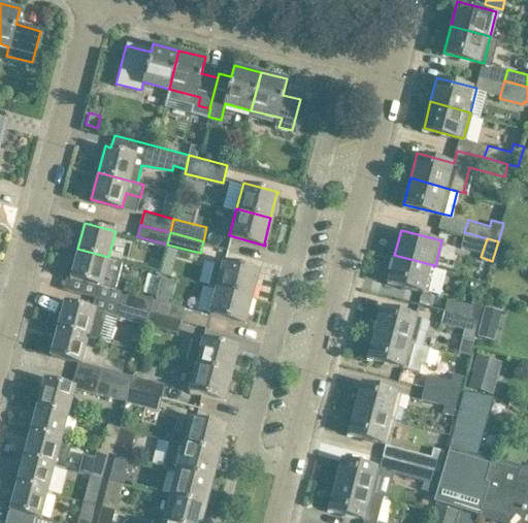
[(122,261),(108,257),(77,249),(70,275),(98,283),(114,288),(116,286),(122,261)]
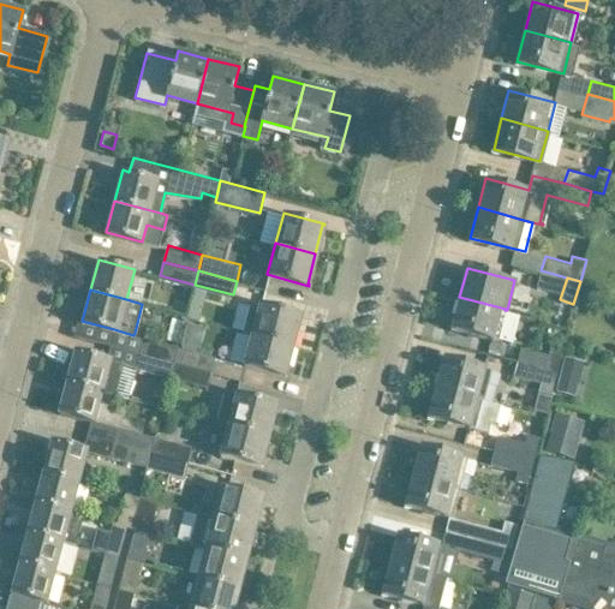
[(201,291),(195,321),(208,324),(215,294),(201,291)]
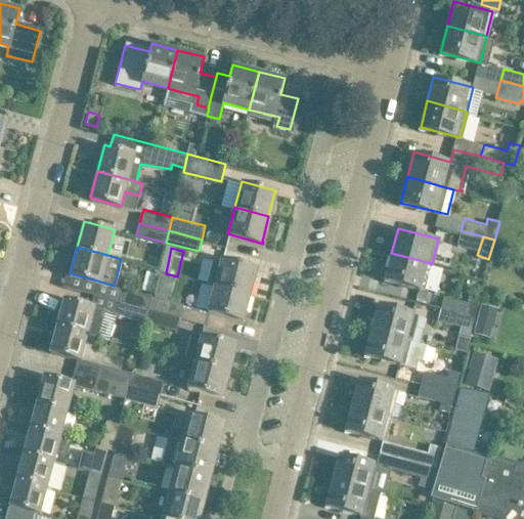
[(424,289),(430,264),(431,263),(391,253),(385,278),(424,289)]
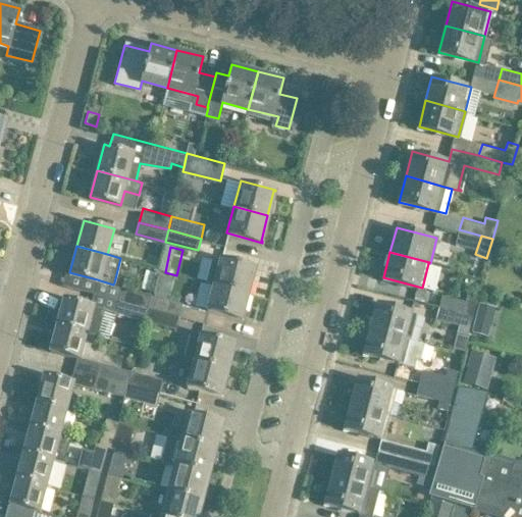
[(212,255),(206,280),(206,281),(213,283),(214,282),(248,291),(254,267),(255,267),(256,266),(212,255)]
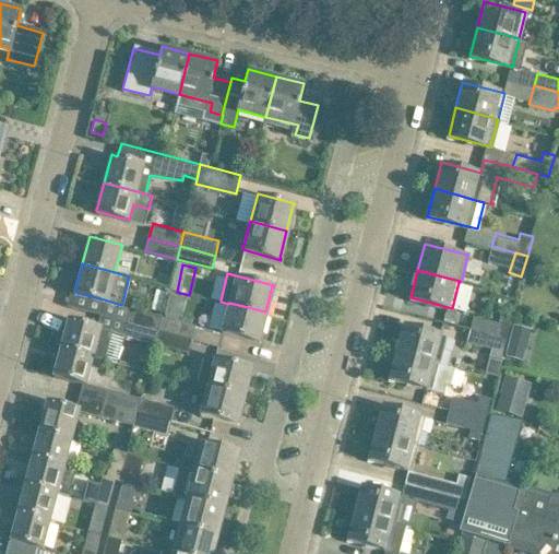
[(159,313),(171,315),(175,292),(164,290),(159,313)]
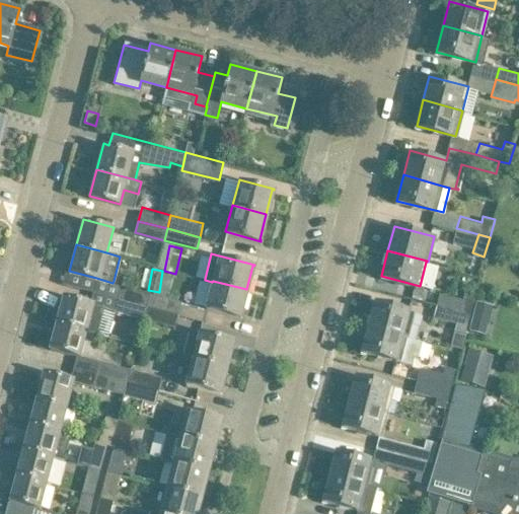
[(179,273),(174,289),(201,297),(206,282),(179,273)]
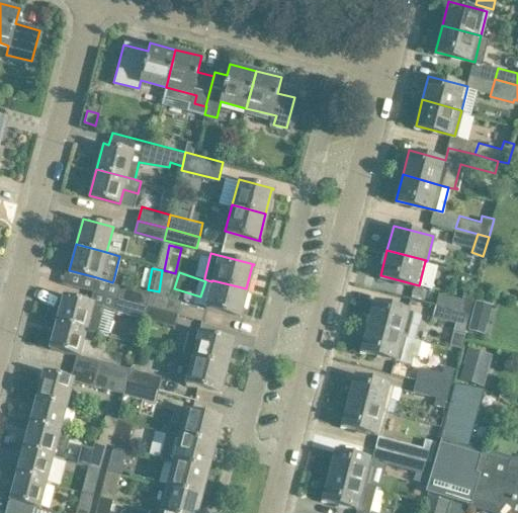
[(239,315),(246,288),(212,280),(211,281),(205,307),(240,316),(241,315),(239,315)]
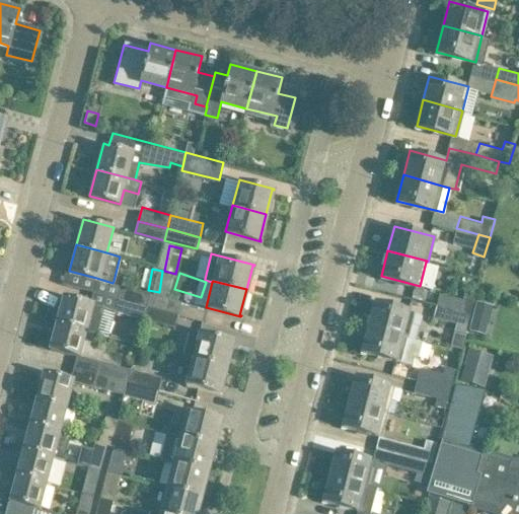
[(122,283),(118,296),(148,304),(151,291),(122,283)]
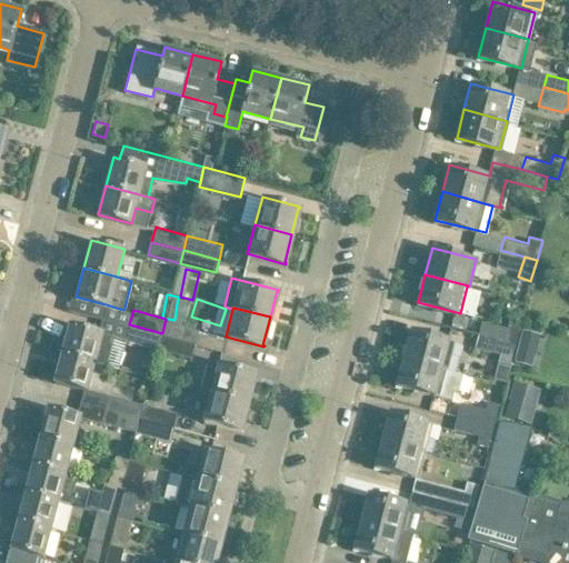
[(200,328),(166,319),(162,333),(197,342),(200,328)]
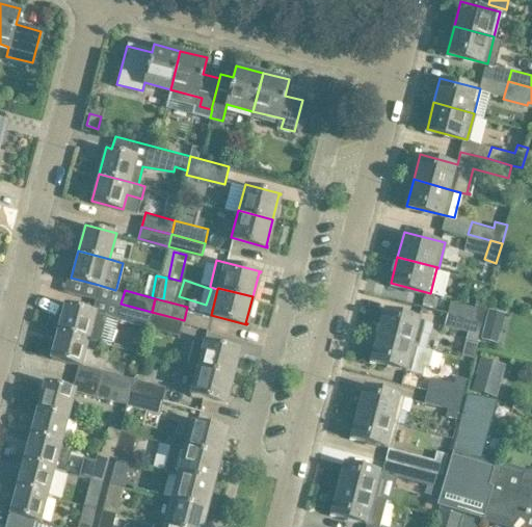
[(483,320),(488,302),(476,299),(475,305),(451,298),(448,311),(472,317),(483,320)]
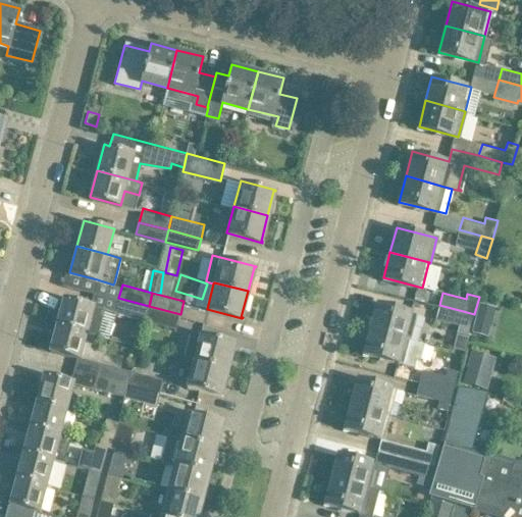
[(57,320),(57,322),(88,330),(87,331),(98,333),(105,307),(63,297),(60,309),(56,308),(53,318),(57,320)]
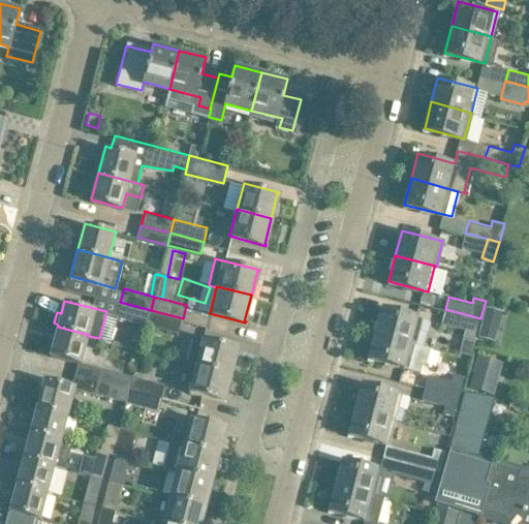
[(148,322),(151,310),(120,302),(117,314),(148,322)]
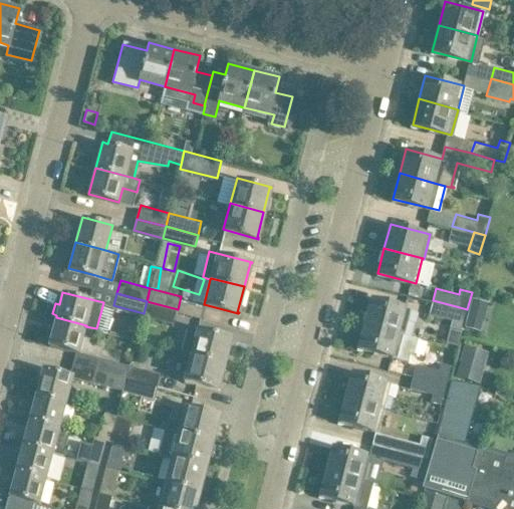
[(370,297),(364,321),(399,330),(399,331),(403,332),(411,334),(417,309),(370,297)]
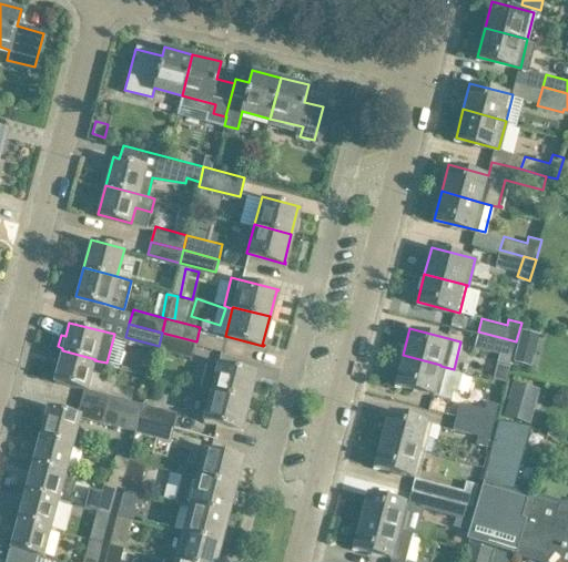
[(516,341),(504,338),(478,331),(475,344),(500,351),(498,360),(510,364),(516,341)]
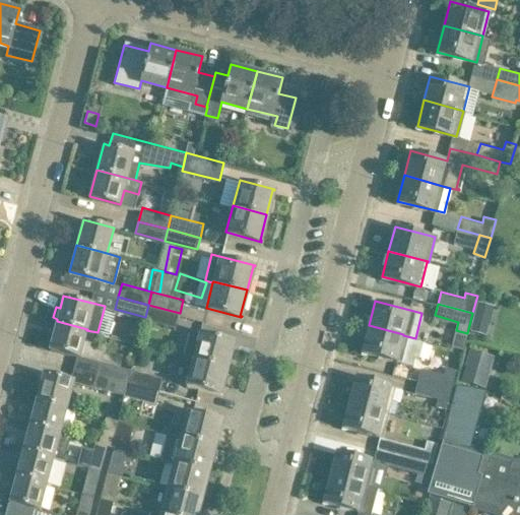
[(180,313),(148,305),(145,317),(177,325),(180,313)]
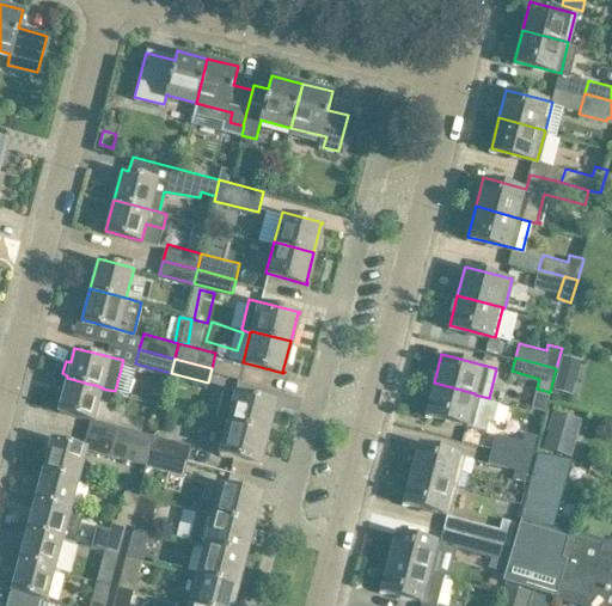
[(135,399),(142,368),(122,363),(115,395),(135,399)]
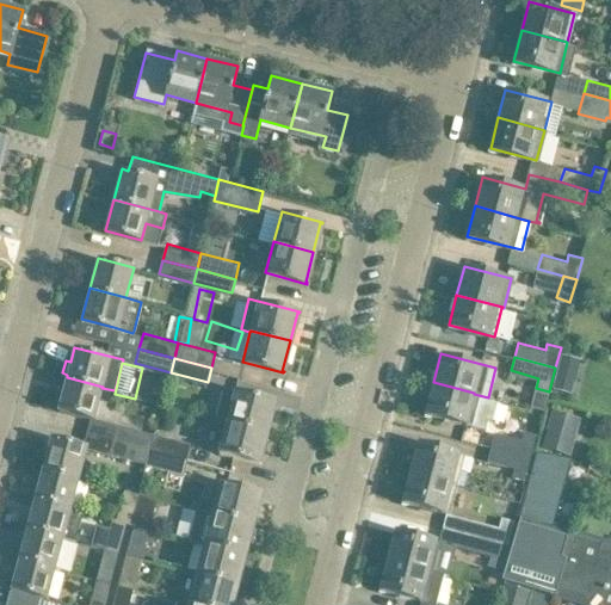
[(571,391),(573,380),(556,375),(553,387),(571,391)]
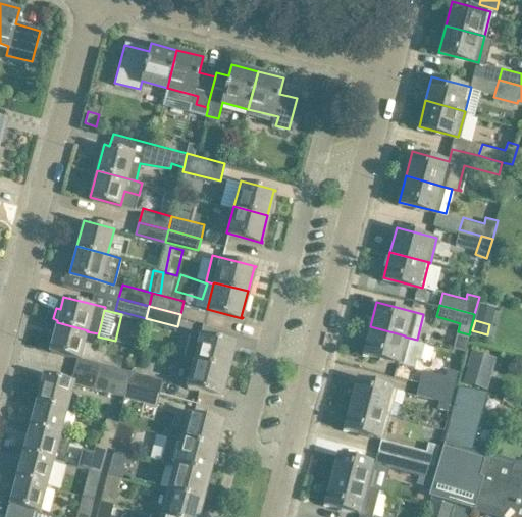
[(81,357),(87,331),(88,330),(57,322),(50,349),(81,357)]
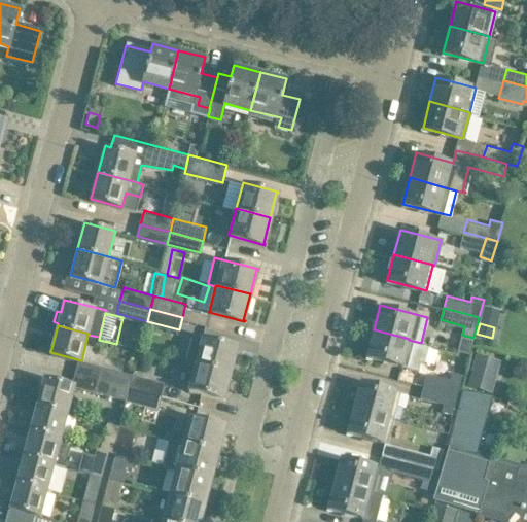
[(409,340),(409,339),(374,329),(367,356),(418,370),(421,359),(425,360),(429,345),(421,343),(413,341),(409,340)]
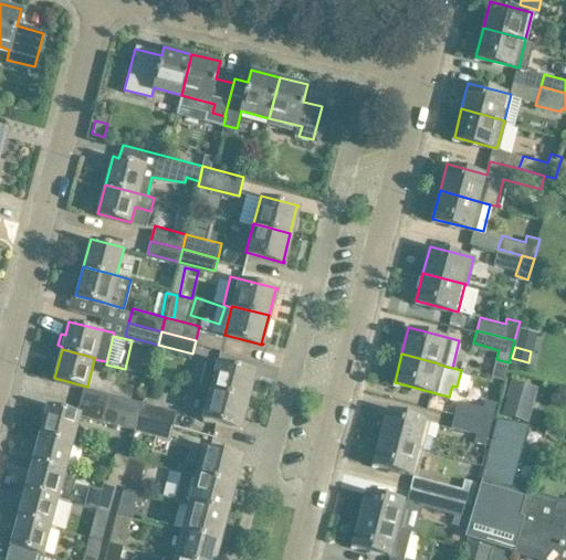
[(207,358),(199,386),(199,387),(210,390),(210,389),(247,399),(253,371),(255,372),(255,371),(207,358)]
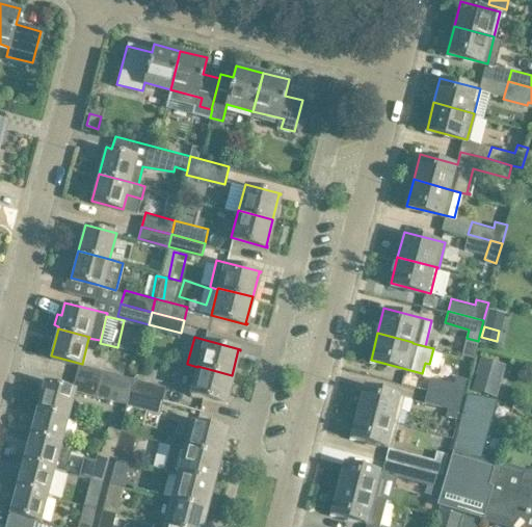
[(482,357),(473,388),(489,392),(491,384),(485,383),(489,368),(496,369),(498,362),(482,357)]
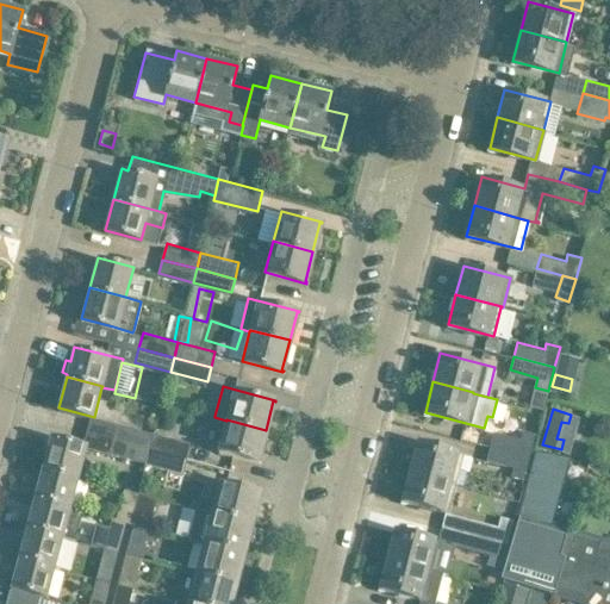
[(257,459),(266,430),(226,419),(226,421),(218,450),(260,461),(260,460),(257,459)]
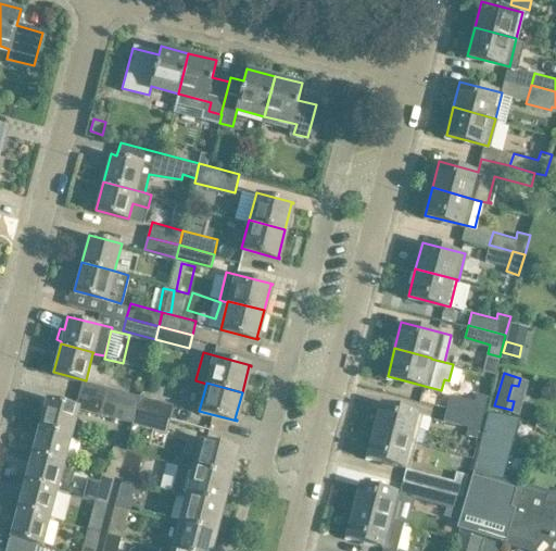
[(137,408),(140,393),(109,385),(105,399),(137,408)]
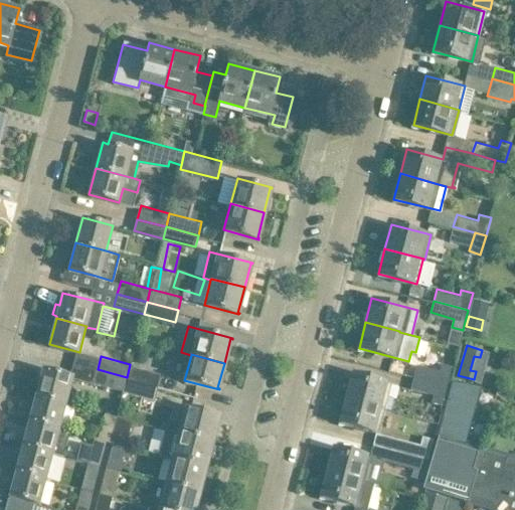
[(440,369),(417,363),(413,375),(447,383),(453,364),(442,361),(440,369)]
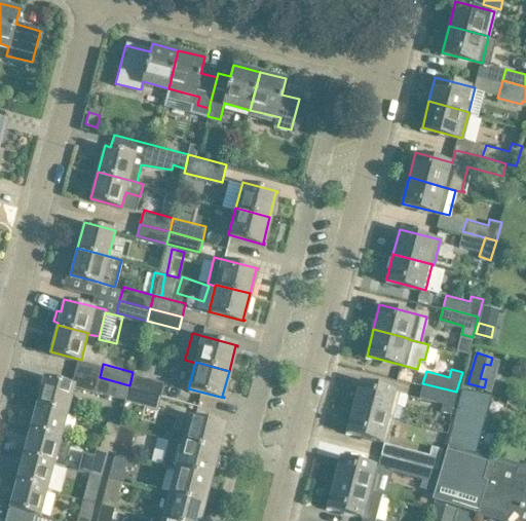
[(164,381),(133,372),(129,385),(161,394),(164,381)]
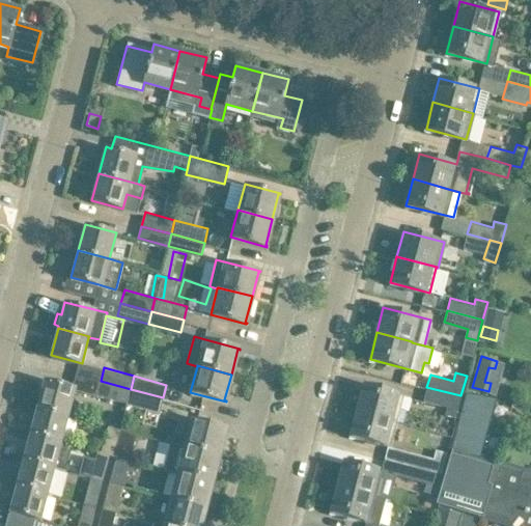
[(68,414),(76,387),(45,379),(37,406),(68,414)]
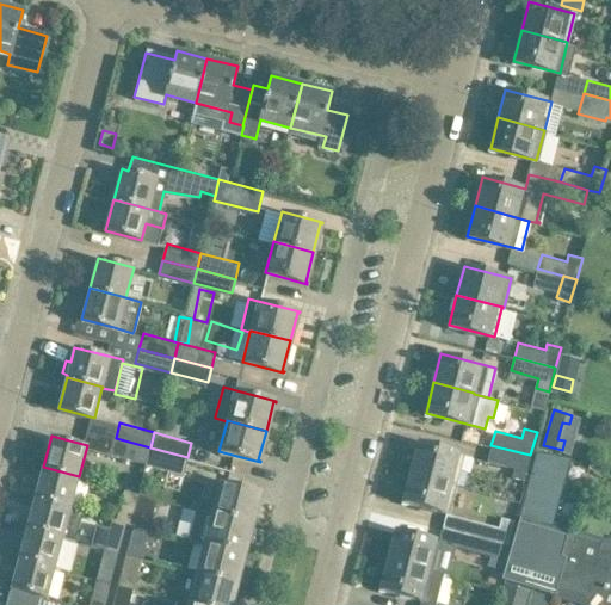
[(147,462),(150,448),(116,438),(112,452),(147,462)]
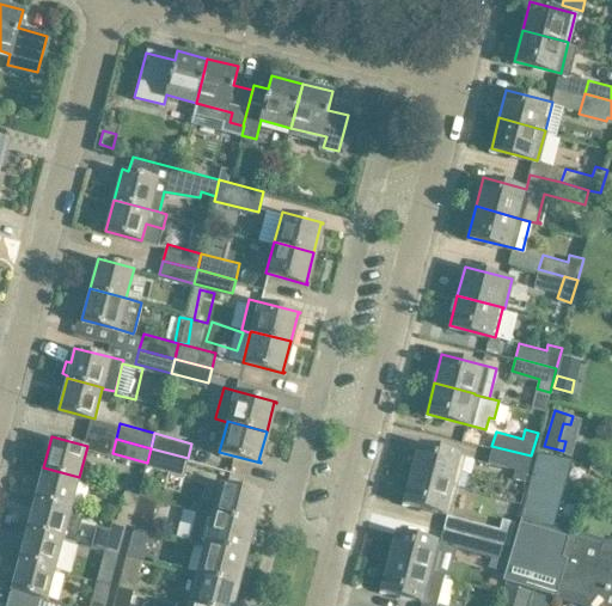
[(418,442),(411,471),(458,483),(465,454),(418,442)]
